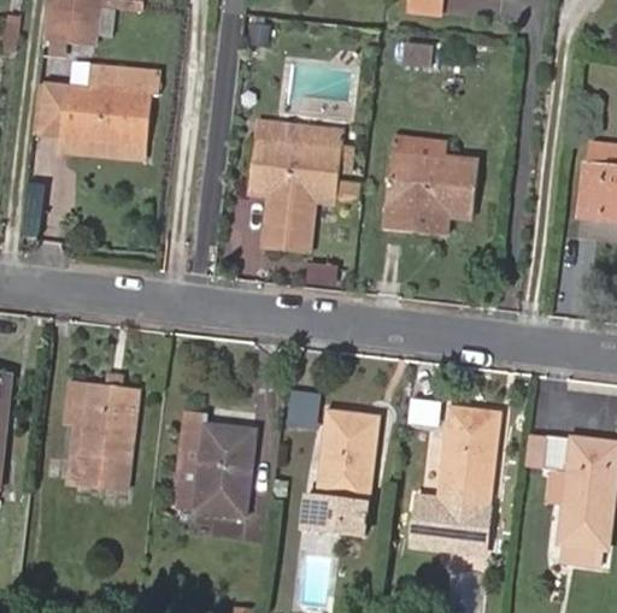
[(52,0),(48,28),(56,29),(76,31),(80,0),(52,0)]
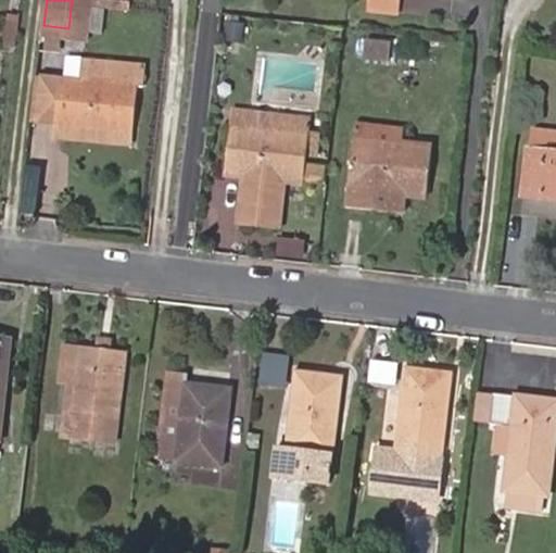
[(88,30),(90,0),(72,0),(68,28),(88,30)]
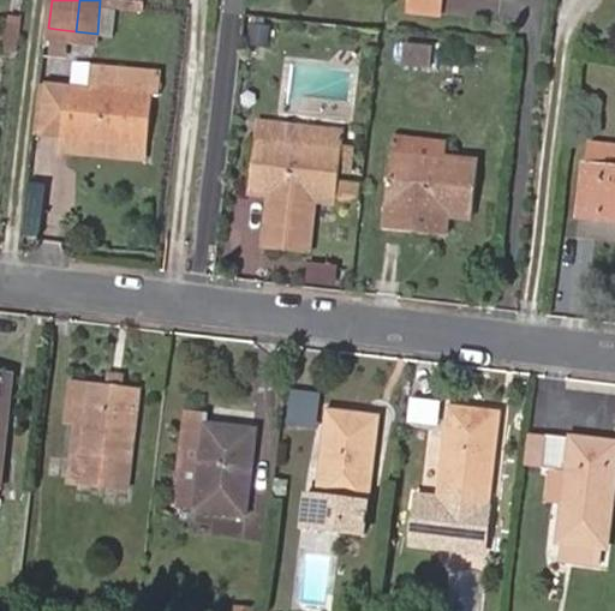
[(406,0),(406,9),(443,13),(445,0),(406,0)]
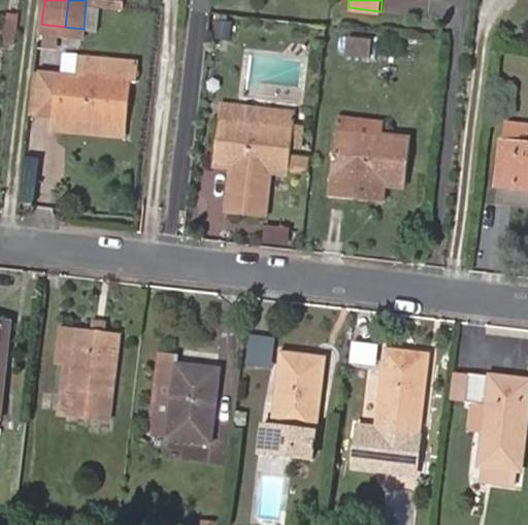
[(0,41),(12,42),(14,10),(2,9),(0,38),(0,41)]
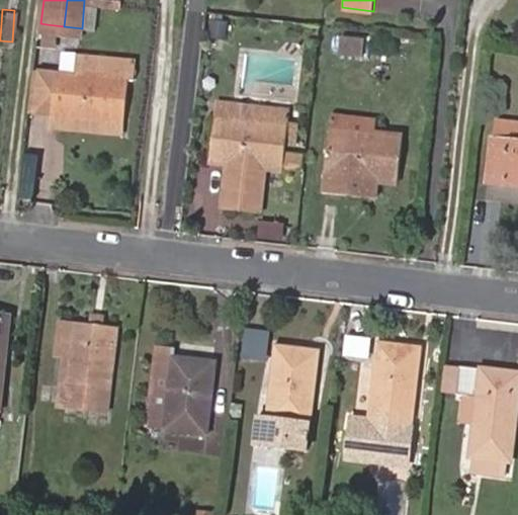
[(226,35),(226,19),(211,17),(209,34),(226,35)]
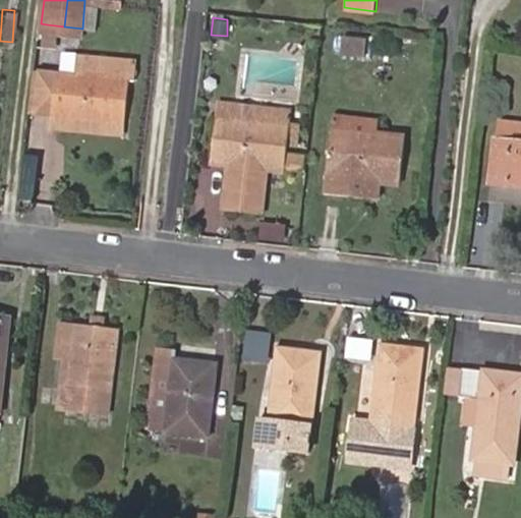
[(62,38),(64,26),(47,24),(46,36),(62,38)]
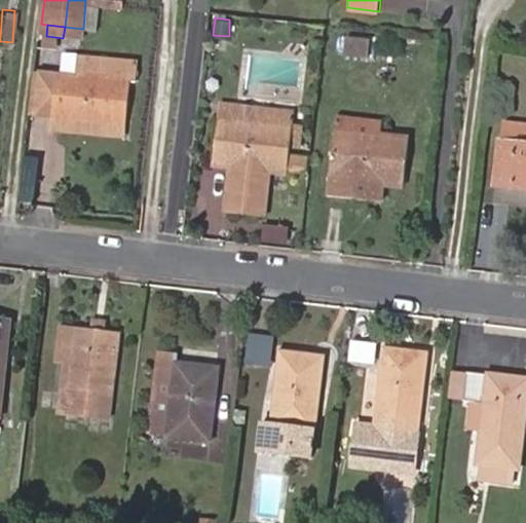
[(372,38),(347,35),(345,51),(370,54),(372,38)]
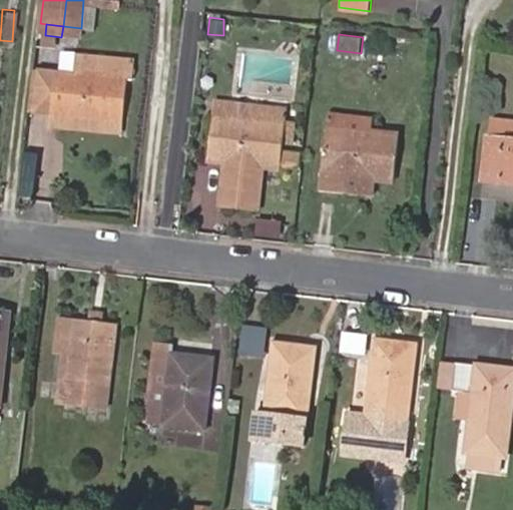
[(73,70),(125,76),(131,76),(133,58),(75,51),(73,70)]
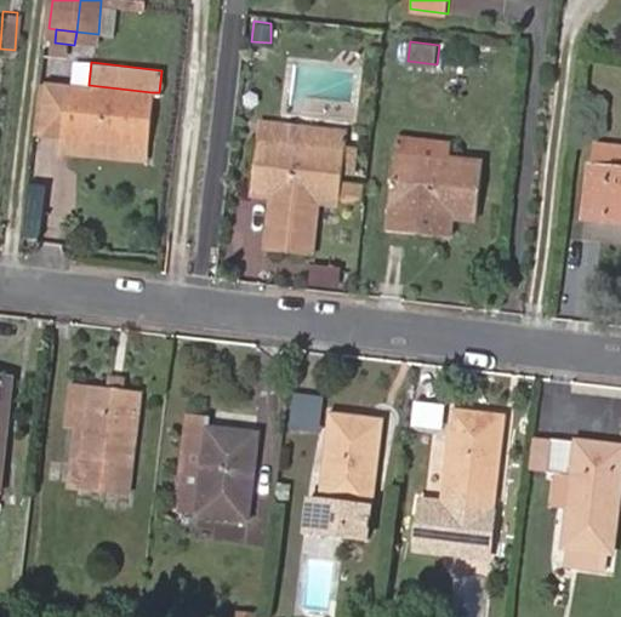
[(40,132),(61,135),(67,83),(47,80),(40,132)]
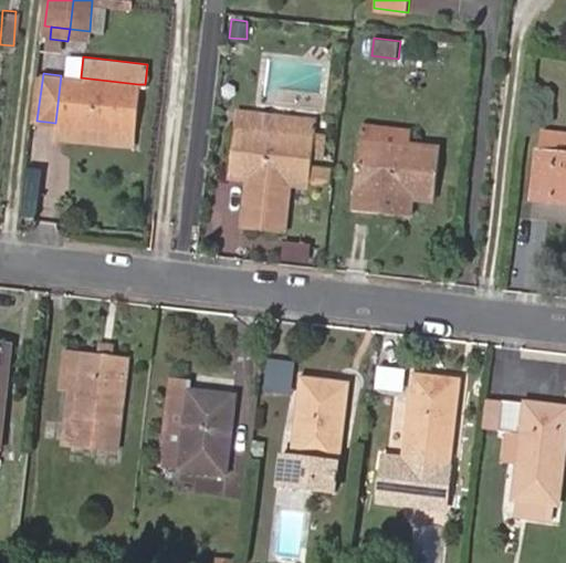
[(61,75),(55,123),(134,132),(138,84),(81,77),(61,75)]
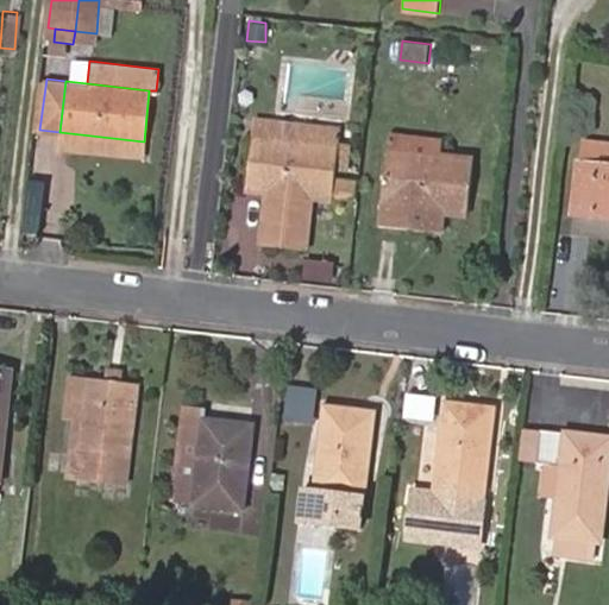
[(256,119),(255,134),(337,144),(338,128),(256,119)]
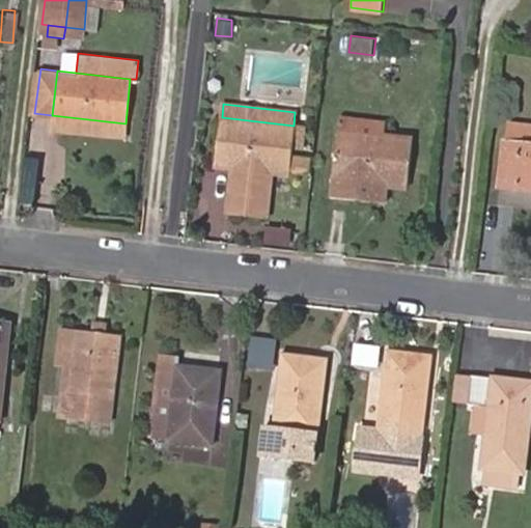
[(376,136),(384,137),(386,121),(340,116),(338,131),(376,136)]
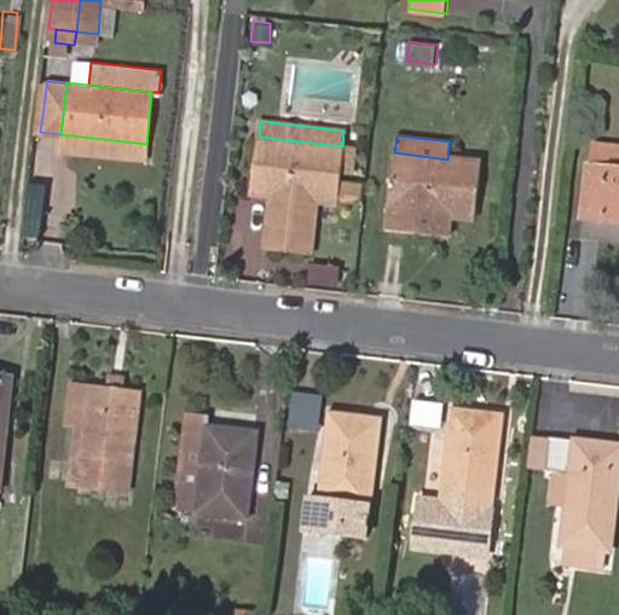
[(342,146),(259,137),(252,187),(275,190),(267,245),(310,250),(317,196),(336,198),(356,201),(358,183),(339,180),(342,146)]
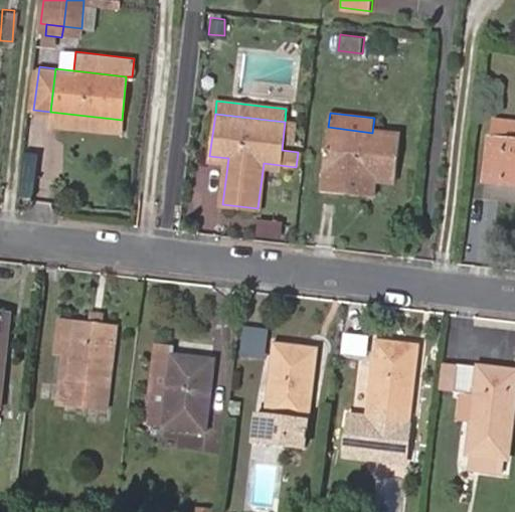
[(59,166),(62,128),(49,126),(46,165),(59,166)]
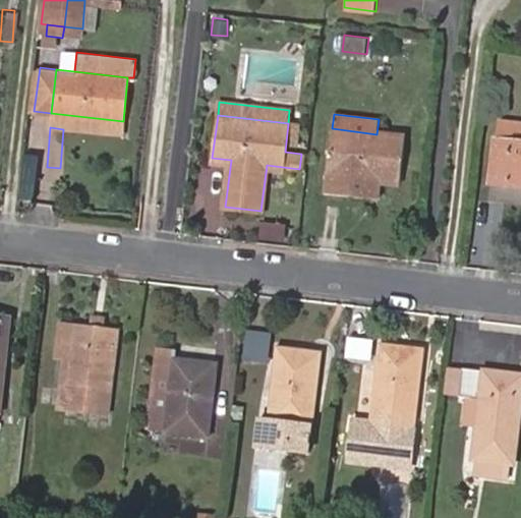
[(399,181),(404,137),(377,134),(369,133),(332,128),(324,191),(347,194),(349,175),(380,179),(399,181)]
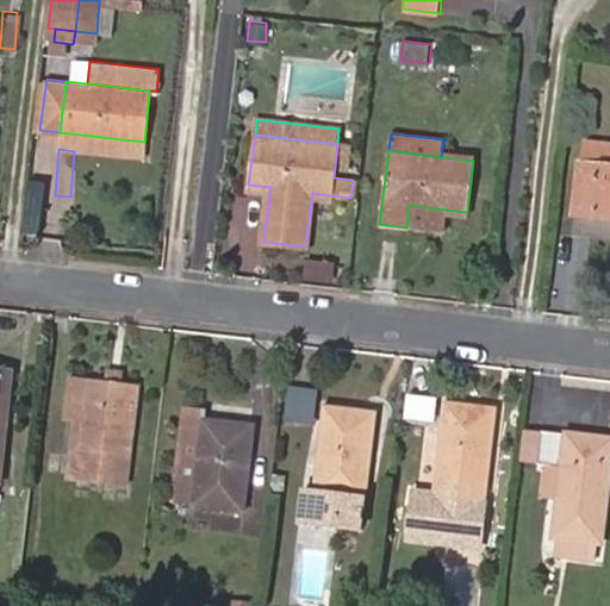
[(592,201),(591,216),(609,217),(609,163),(579,161),(573,200),(592,201)]
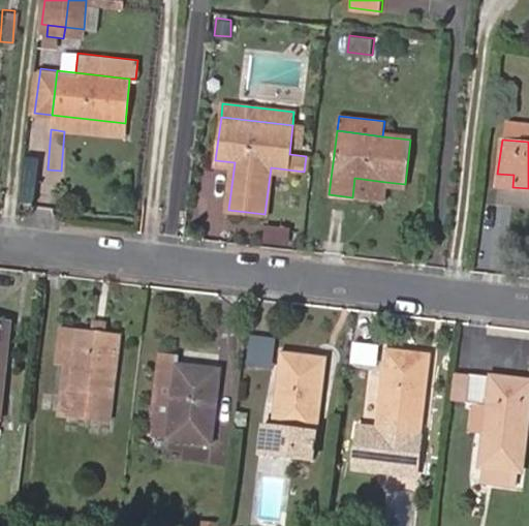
[(496,185),(512,187),(514,175),(497,174),(496,185)]
